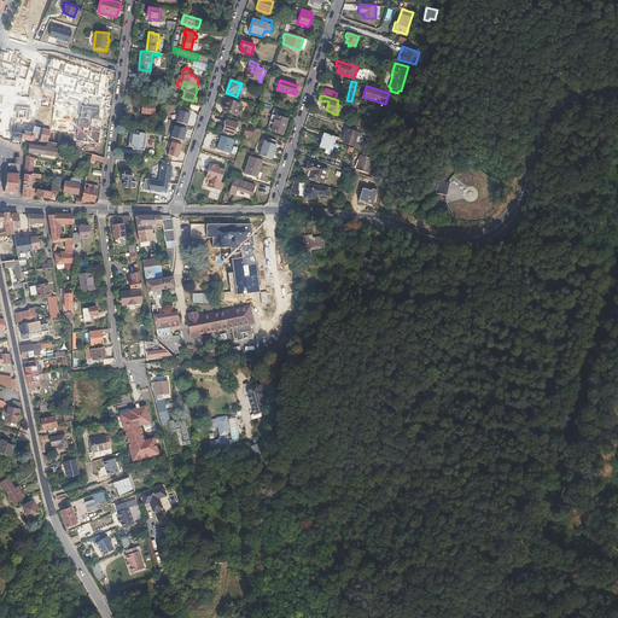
[(226,111),(235,115),(239,104),(227,99),(226,104),(227,105),(226,111)]
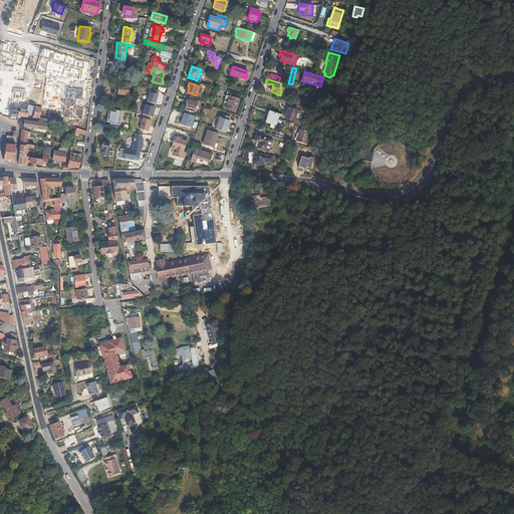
[(130,86),(119,85),(118,94),(129,95),(130,86)]
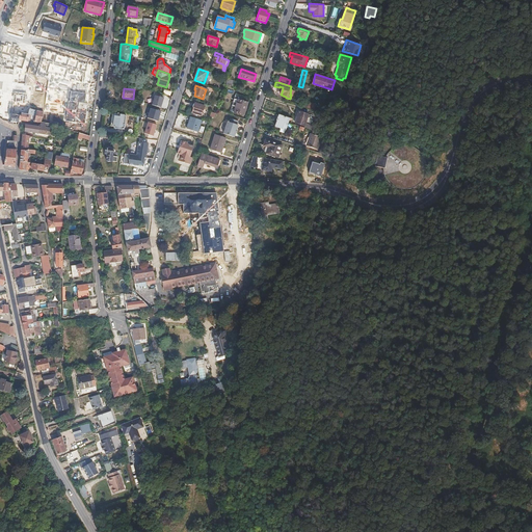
[(236,95),(230,110),(232,111),(238,98),(247,101),(248,99),(236,95)]
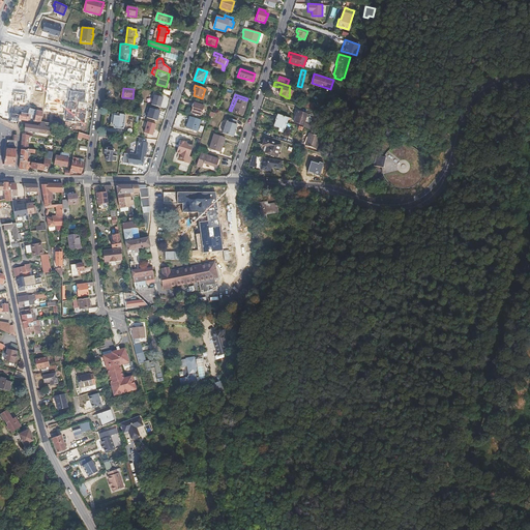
[(12,114),(20,115),(21,113),(28,114),(29,108),(21,106),(22,97),(13,95),(11,107),(8,114),(0,113),(0,117),(3,119),(10,121),(11,119),(12,114)]
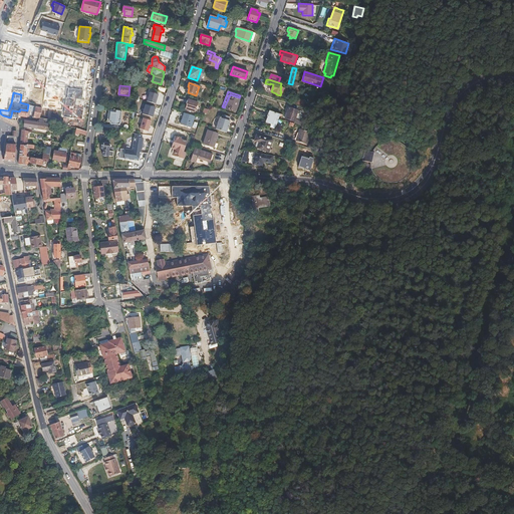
[(159,94),(150,92),(147,101),(156,104),(159,94)]
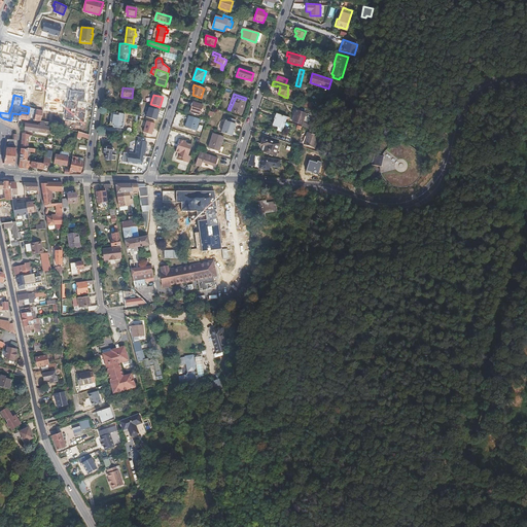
[(246,102),(245,101),(245,100),(236,97),(230,110),(242,114),(246,102)]
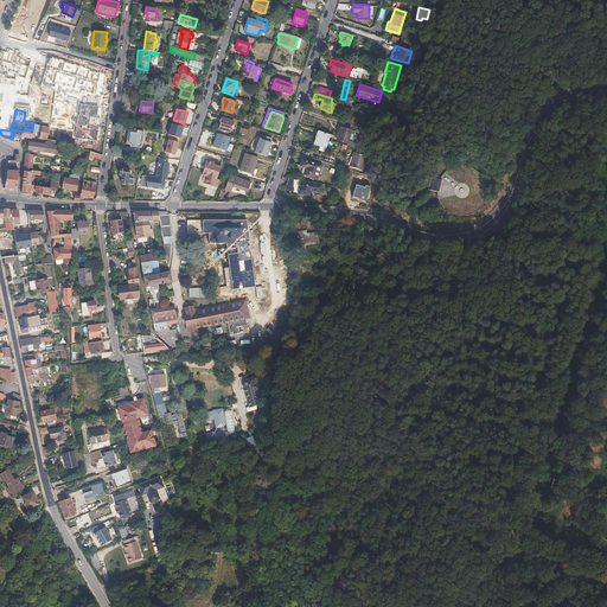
[(218,128),(230,132),(234,121),(222,117),(218,128)]
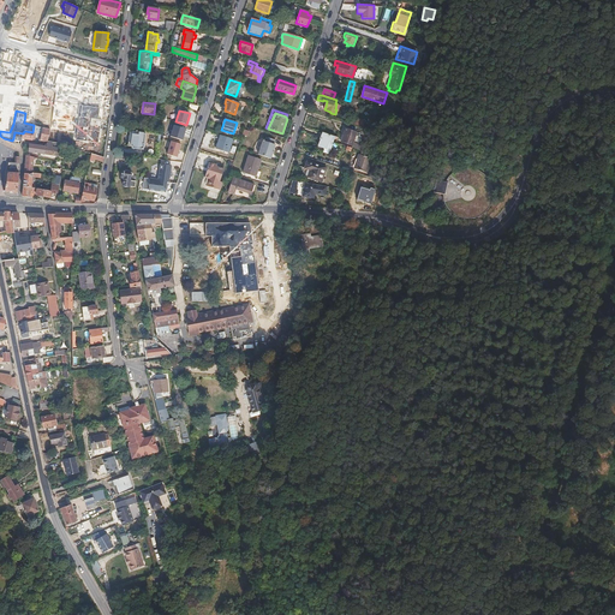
[(33,139),(33,137),(34,138),(35,130),(40,130),(41,127),(34,125),(33,132),(24,131),(23,133),(22,138),(33,139)]
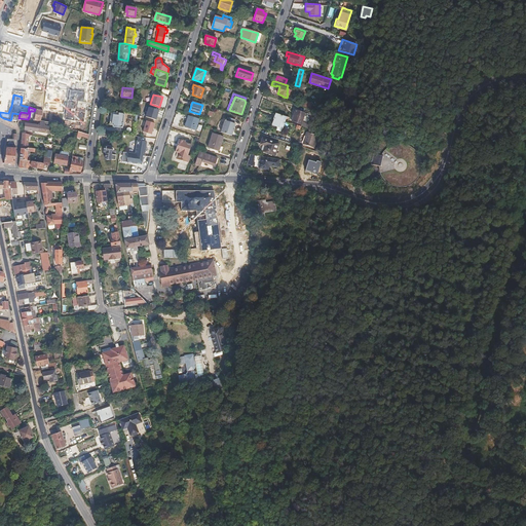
[(159,111),(148,107),(146,112),(148,112),(146,117),(156,120),(159,111)]
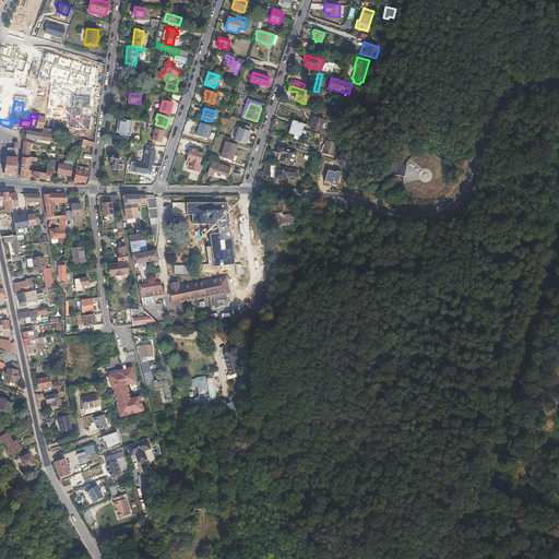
[(55,118),(45,117),(44,128),(52,130),(55,118)]
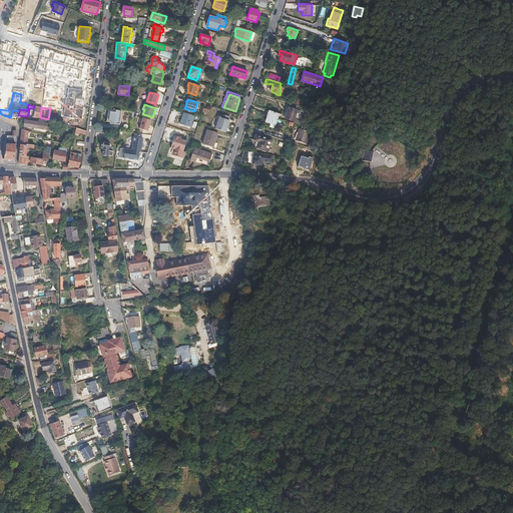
[(117,110),(111,109),(109,122),(110,122),(110,123),(119,125),(121,111),(117,111),(117,110)]
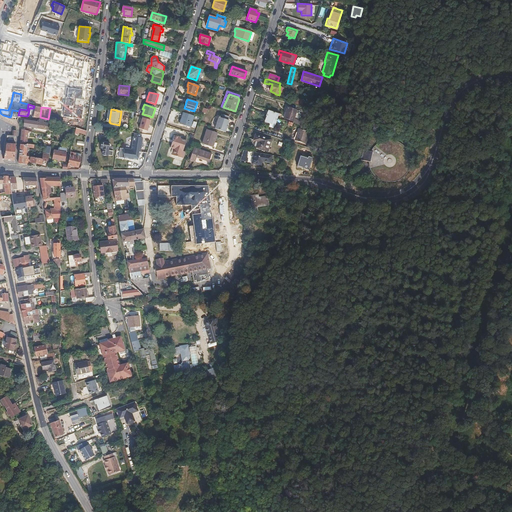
[(275,124),(279,113),(269,110),(267,115),(265,121),(275,124)]
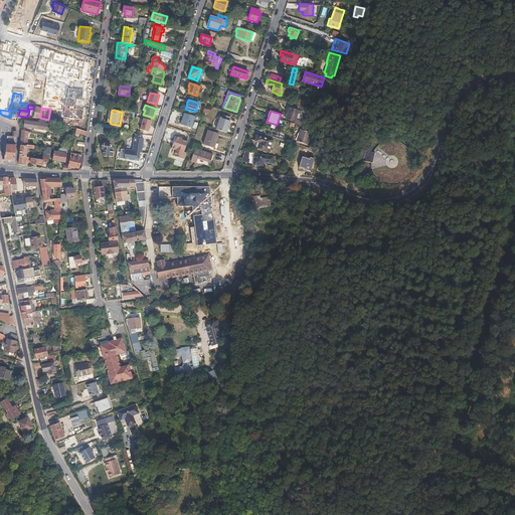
[(297,120),(298,114),(289,111),(287,119),(296,122),(297,120)]
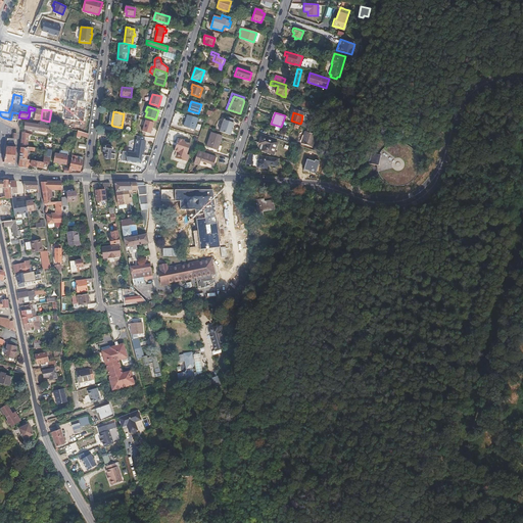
[(195,130),(198,119),(187,114),(184,126),(195,130)]
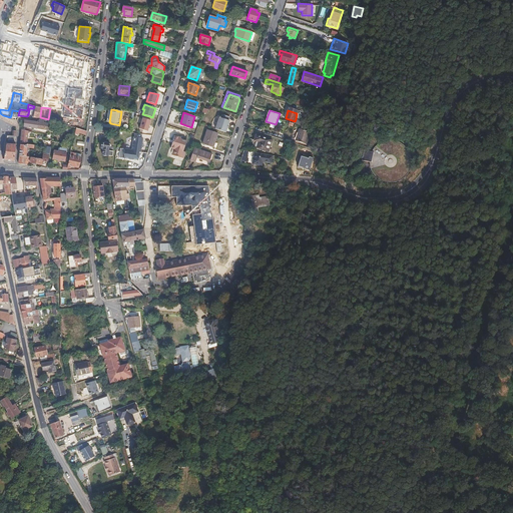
[(221,117),(219,117),(215,129),(225,132),(229,120),(228,120),(229,116),(222,114),(221,117)]
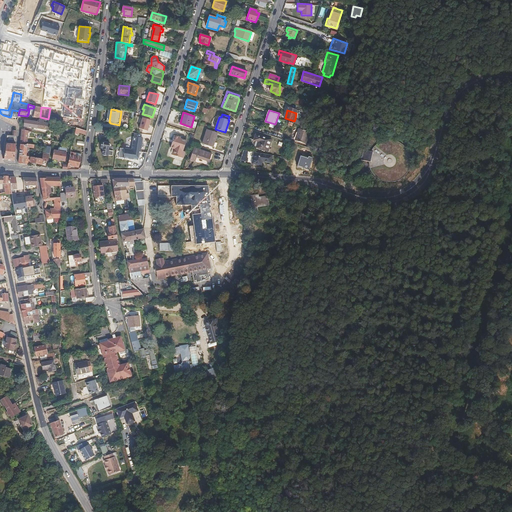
[(148,131),(151,120),(143,118),(139,129),(148,131)]
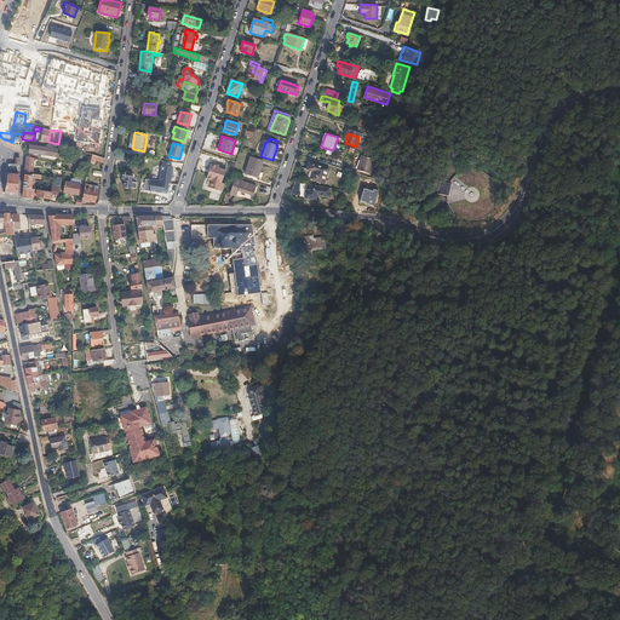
[(44,155),(50,155),(58,158),(59,150),(56,149),(47,148),(30,145),(29,153),(44,155)]
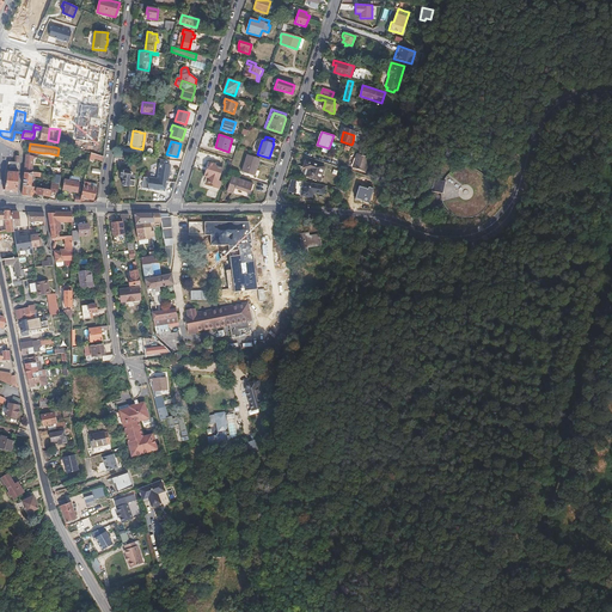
[(369,158),(357,153),(352,167),(365,172),(369,158)]
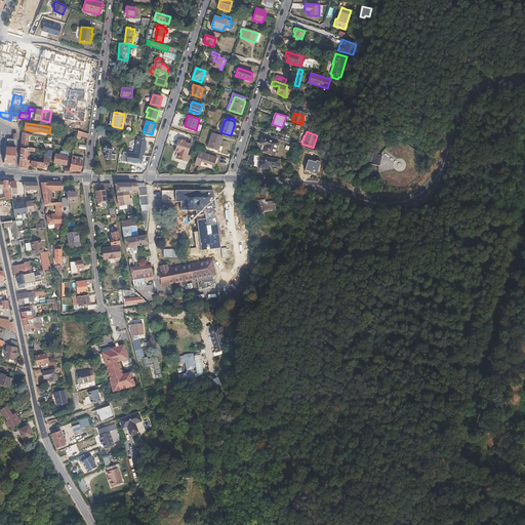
[(207,148),(218,151),(224,136),(212,132),(207,148)]
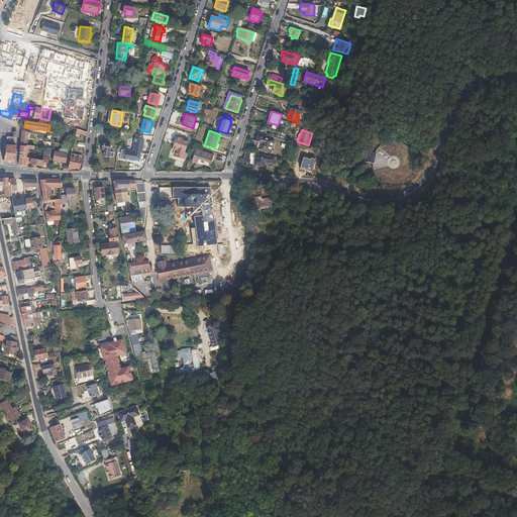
[(259,148),(270,152),(275,140),(259,135),(255,141),(261,142),(259,148)]
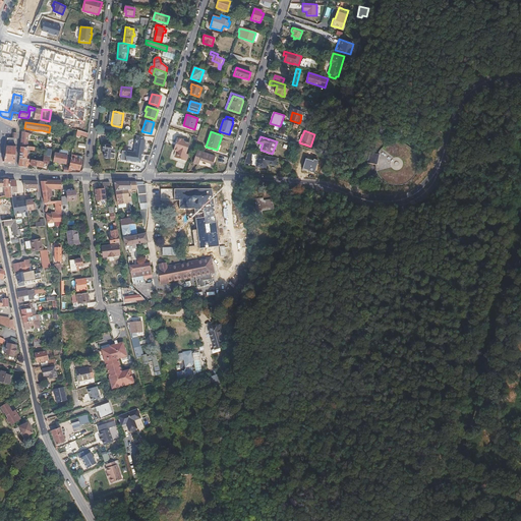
[(177,146),(175,146),(173,150),(177,151),(175,158),(187,161),(188,155),(186,154),(189,143),(183,141),(184,139),(177,137),(176,142),(178,143),(177,146)]
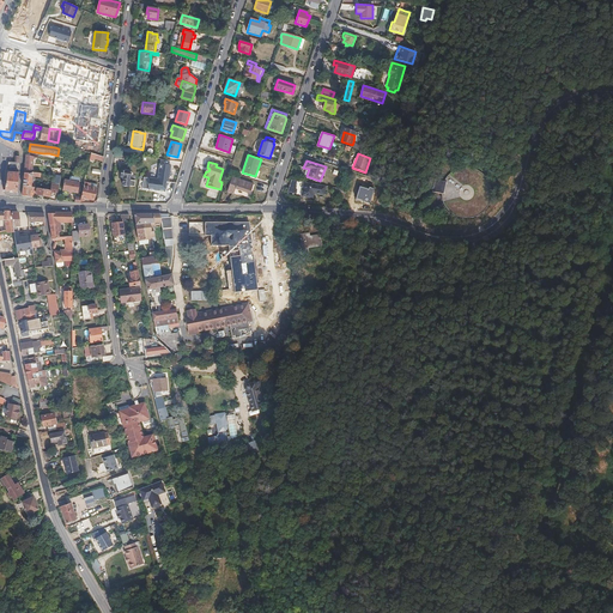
[(159,180),(158,181),(167,182),(168,182),(171,165),(159,164),(159,170),(161,171),(159,180)]
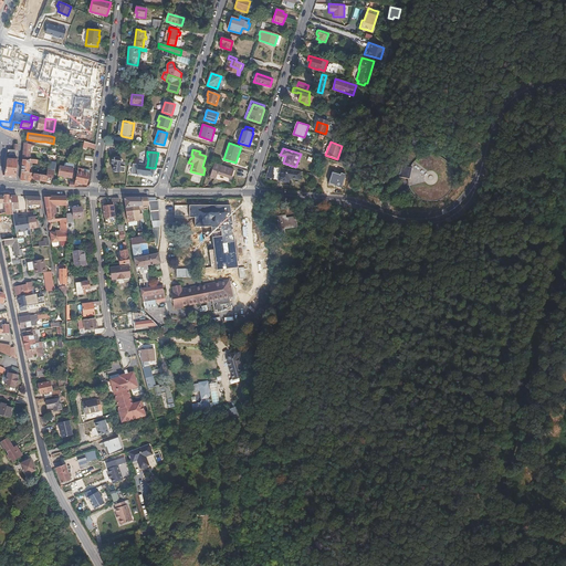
[(426,155),(419,158),(412,163),(408,169),(407,176),(407,184),(410,190),(415,196),(421,199),(428,201),(436,200),(442,198),(448,192),(451,186),(453,178),(451,170),(448,164),(441,158),(435,155),(426,155)]
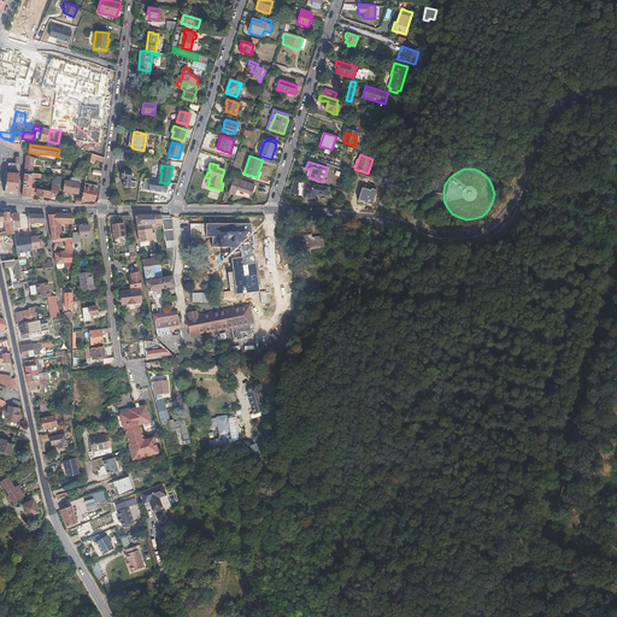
[(123,187),(135,188),(136,182),(131,181),(133,172),(122,171),(121,178),(124,178),(123,187)]
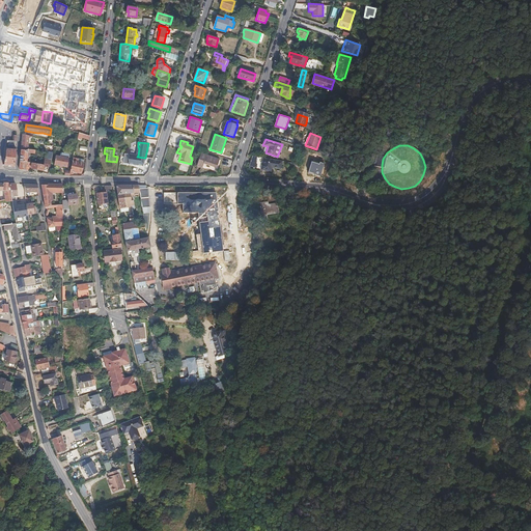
[(21,150),(20,161),(27,162),(28,154),(27,154),(27,152),(34,152),(34,149),(28,148),(27,150),(21,150)]
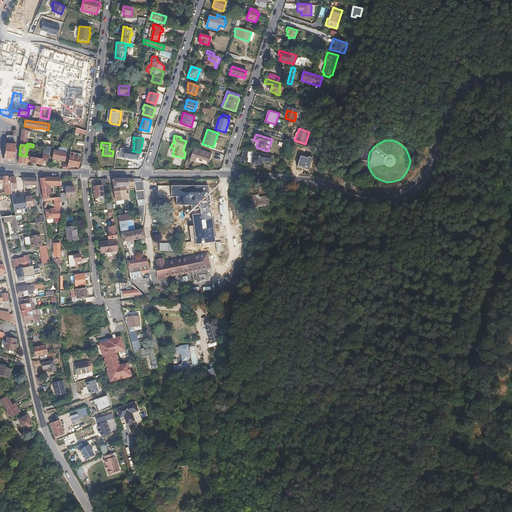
[(16,144),(6,144),(4,159),(14,160),(16,144)]
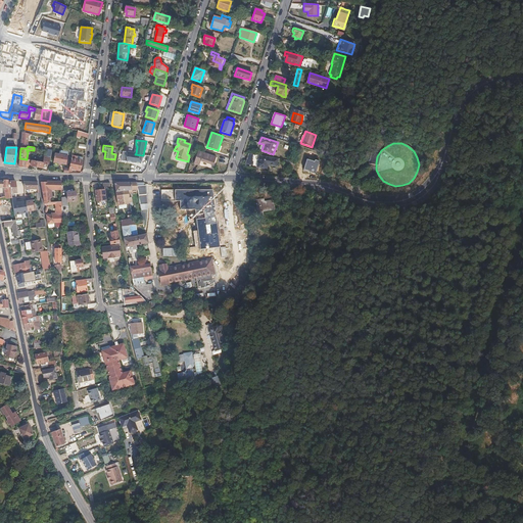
[(203,160),(217,165),(219,157),(198,150),(194,162),(202,165),(203,160)]
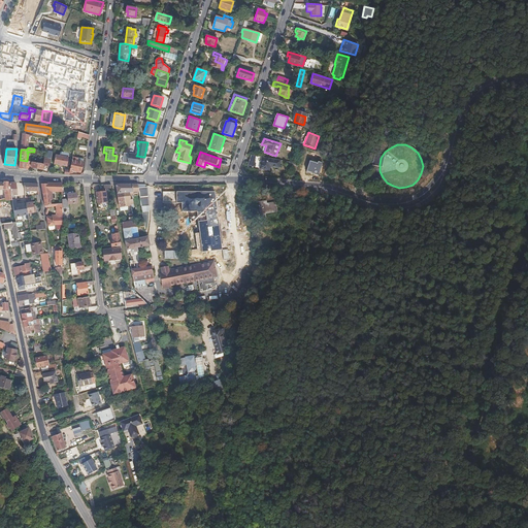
[(142,165),(143,157),(136,156),(137,155),(129,154),(124,153),(123,162),(127,163),(142,165)]
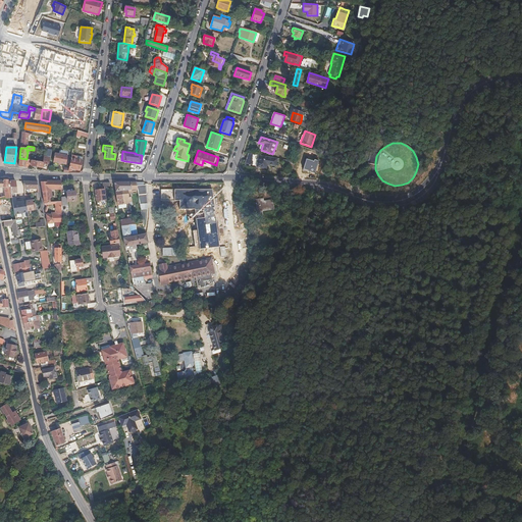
[(53,162),(66,164),(68,155),(54,153),(53,162)]
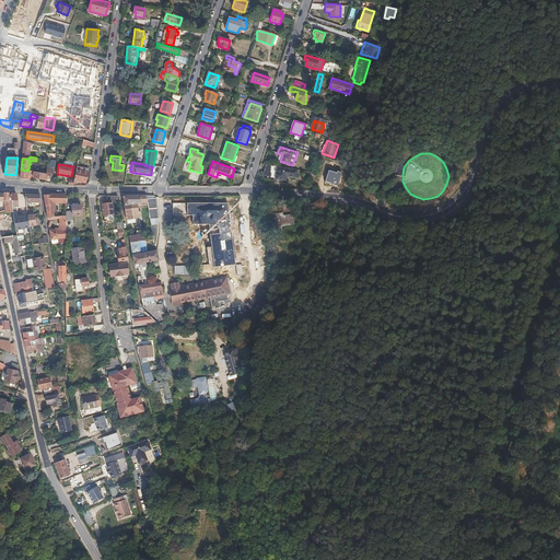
[(289,177),(290,168),(272,165),(270,178),(286,181),(287,177),(289,177)]
